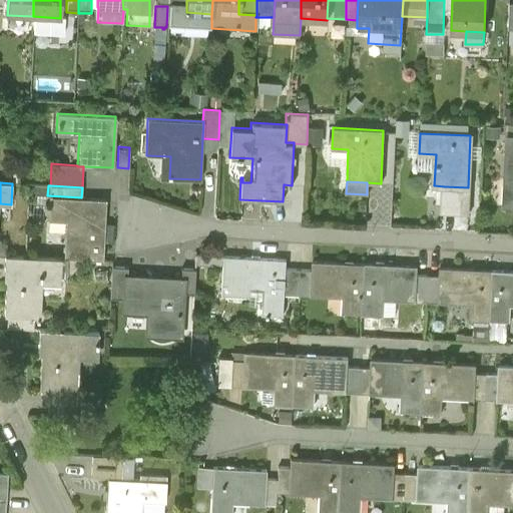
[(468,187),(444,186),(443,211),(467,212),(468,187)]
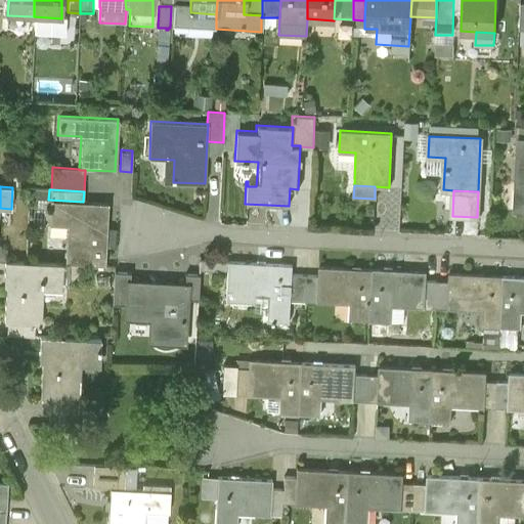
[(102,266),(105,204),(49,202),(48,225),(67,226),(64,264),(102,266)]
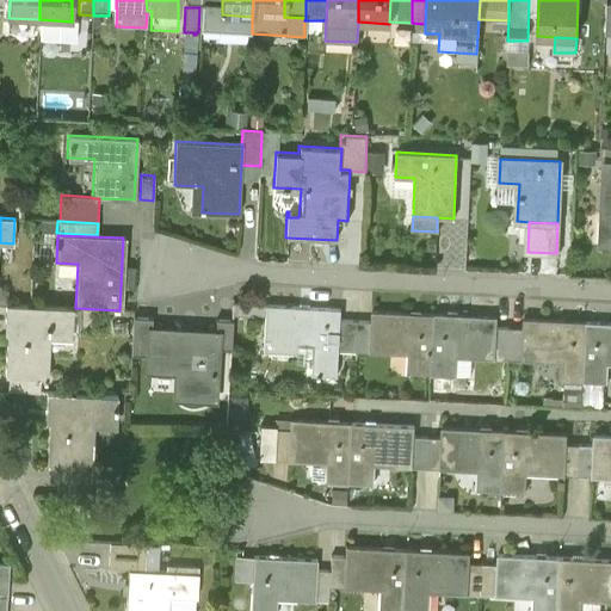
[(135,267),(124,266),(123,289),(134,289),(135,267)]
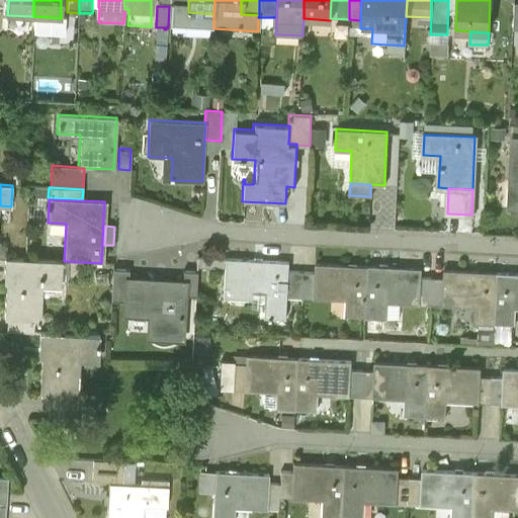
[(5,258),(4,258),(3,272),(6,272),(4,318),(7,318),(34,320),(40,320),(41,280),(60,281),(61,261),(5,258)]
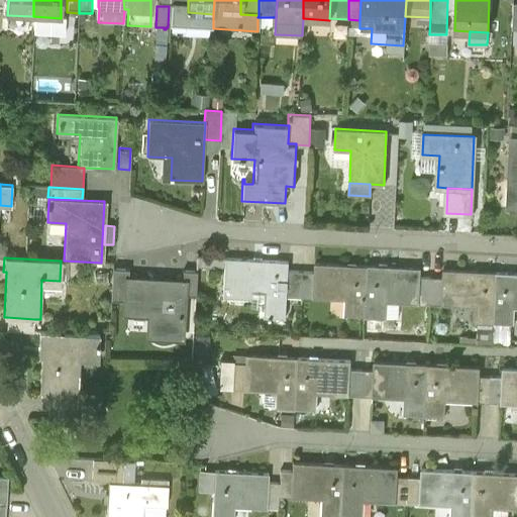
[(249,300),(250,292),(265,293),(264,317),(285,318),(286,297),(287,272),(288,263),(224,259),(222,298),(249,300)]
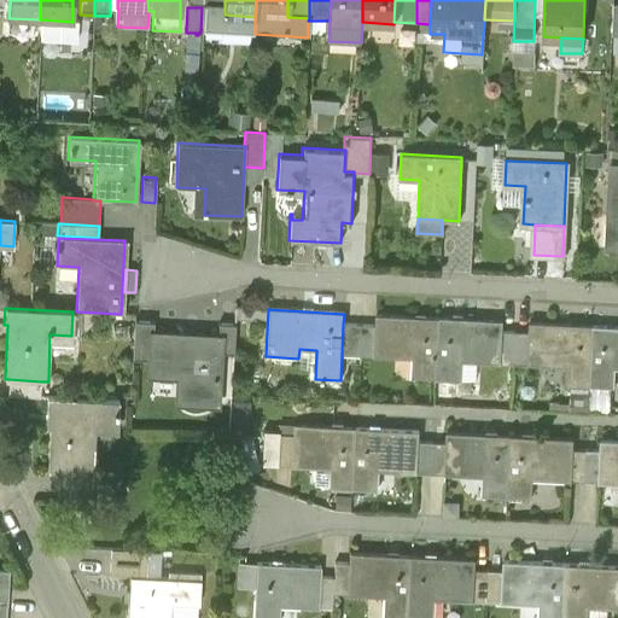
[(438,319),(377,315),(377,326),(374,357),(413,359),(412,378),(436,379),(438,319)]
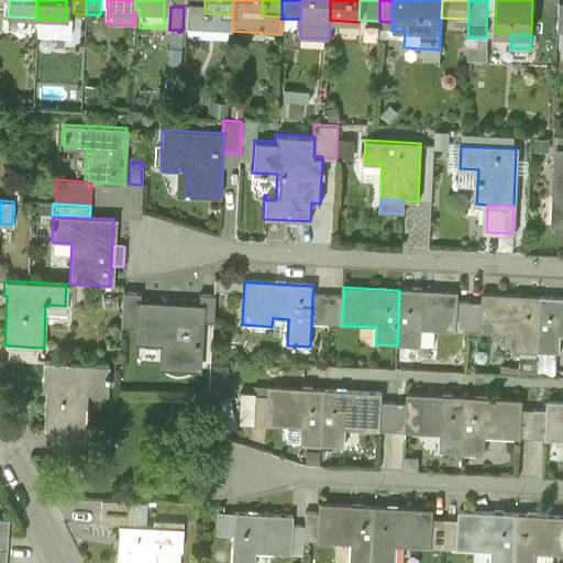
[(456,294),(399,290),(397,345),(419,346),(420,330),(454,331),(456,302),(456,294)]
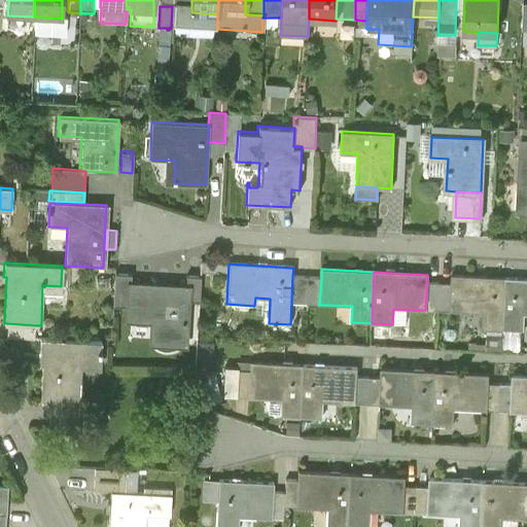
[(112,307),(128,308),(129,285),(130,285),(131,275),(114,274),(112,307)]
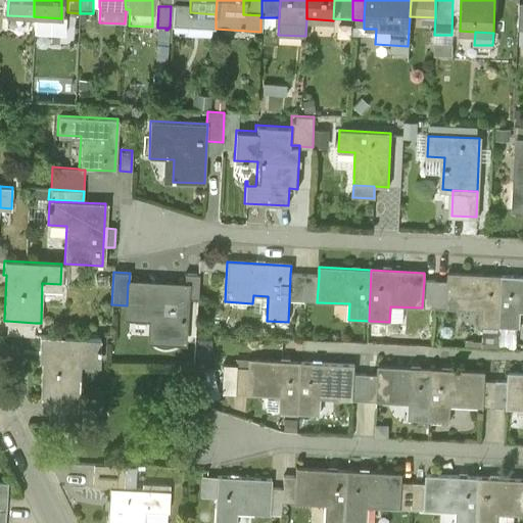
[(185,286),(184,298),(197,299),(198,274),(184,273),(183,285),(185,286)]
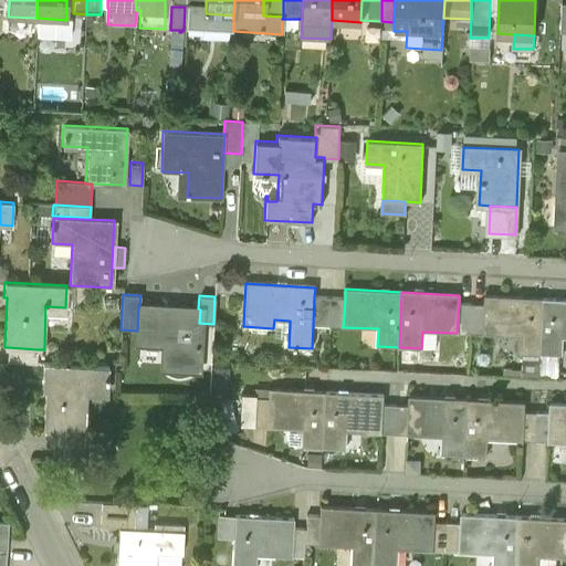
[(519,354),(540,355),(543,300),(486,296),(485,305),(484,334),(519,336),(519,354)]
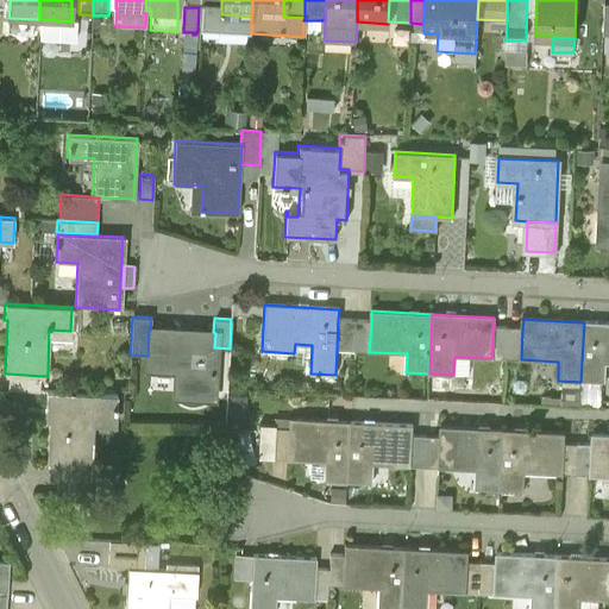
[(356,320),(338,320),(337,350),(355,351),(356,320)]
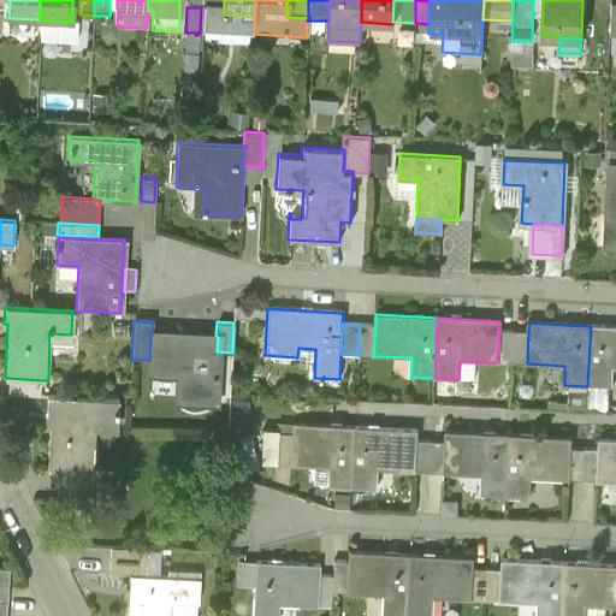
[(375,325),(360,324),(359,355),(373,356),(375,325)]
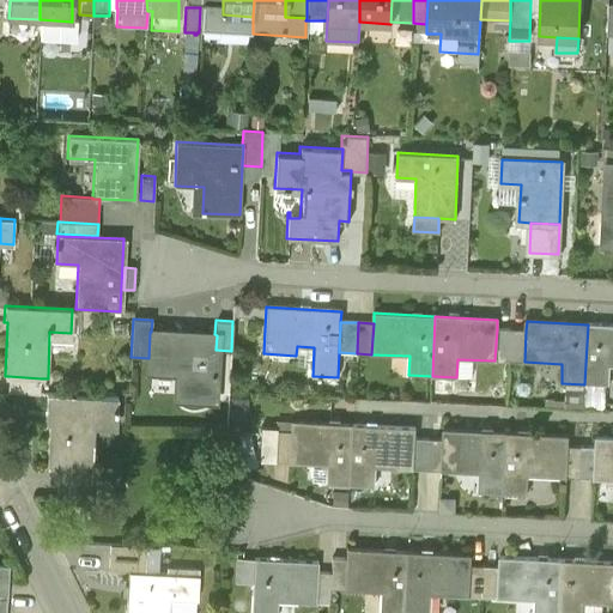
[(612,325),(588,325),(584,384),(610,386),(610,366),(612,366),(612,325)]
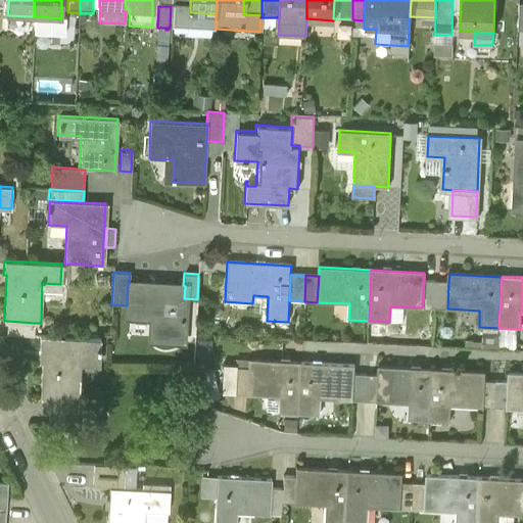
[(436,281),(424,281),(422,307),(434,308),(436,281)]
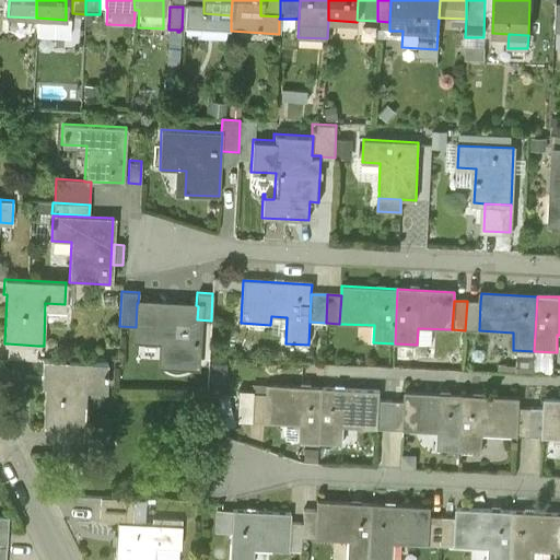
[(480,302),(467,301),(465,330),(479,330),(480,302)]
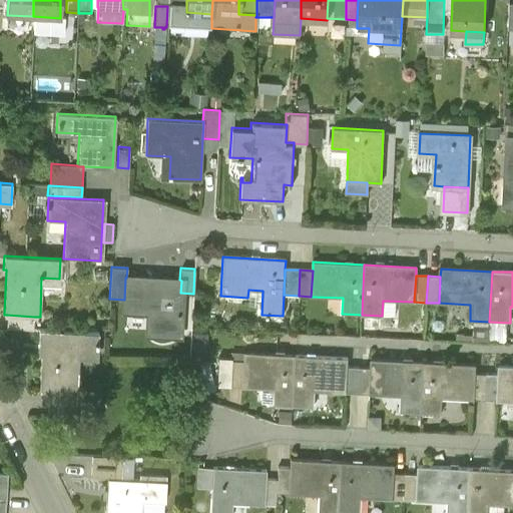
[(179,280),(126,278),(125,278),(124,300),(123,312),(147,313),(146,335),(178,336),(180,293),(181,281),(179,280)]
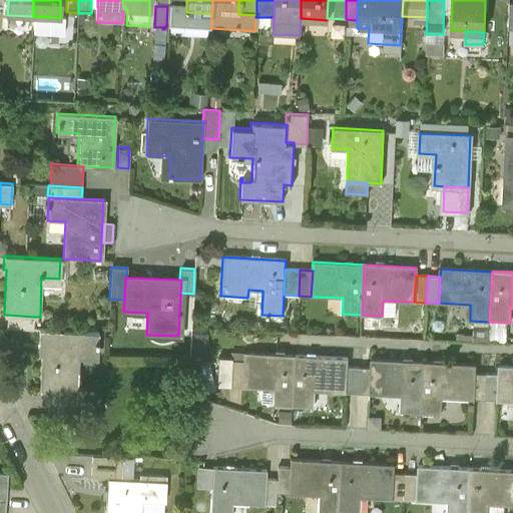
[(34,317),(7,315),(7,328),(33,329),(34,317)]
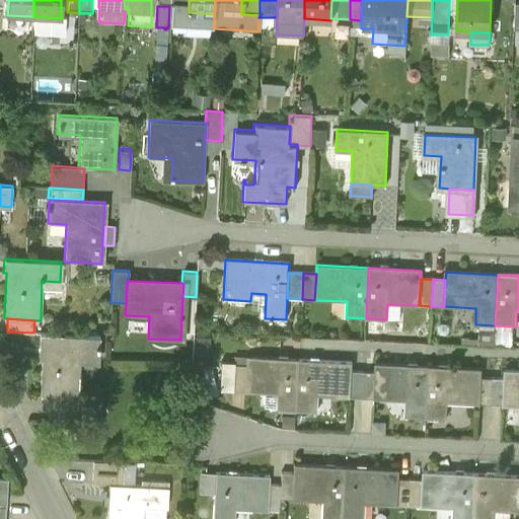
[(98,357),(99,337),(40,332),(39,347),(42,348),(39,394),(44,394),(77,396),(79,356),(98,357)]
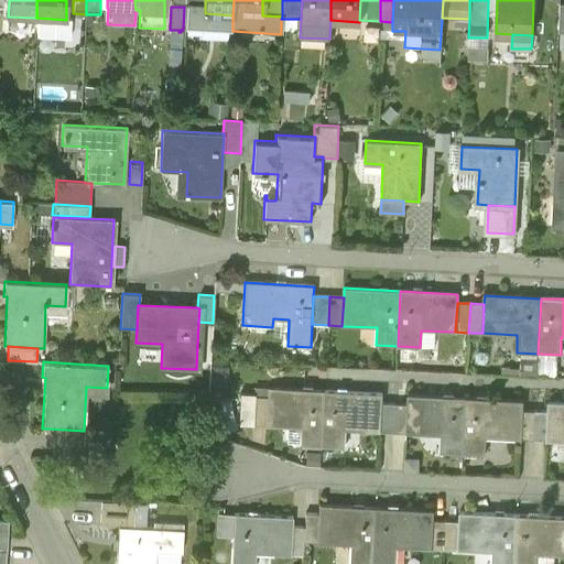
[(300,444),(322,445),(325,391),(268,389),(268,398),(266,426),(300,429),(300,444)]
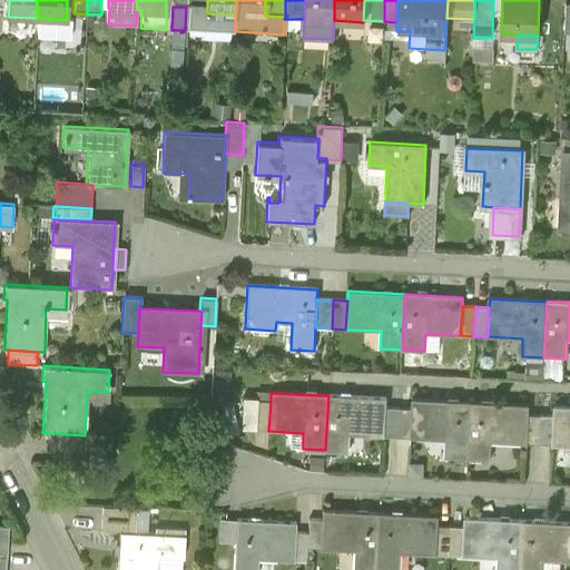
[(385,399),(328,395),(325,450),(347,451),(347,434),(384,435),(385,408),(385,399)]
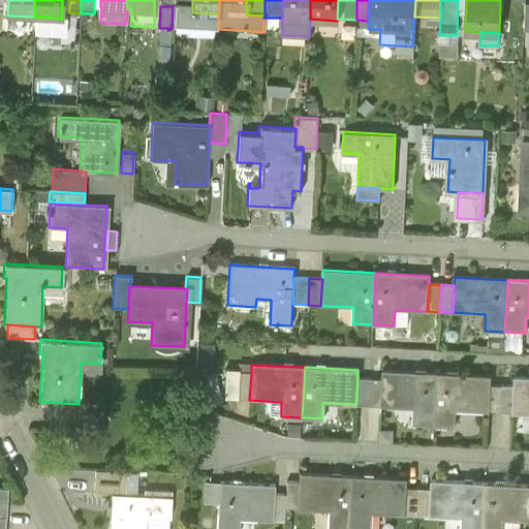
[(251,373),(240,372),(239,399),(249,400),(251,373)]
